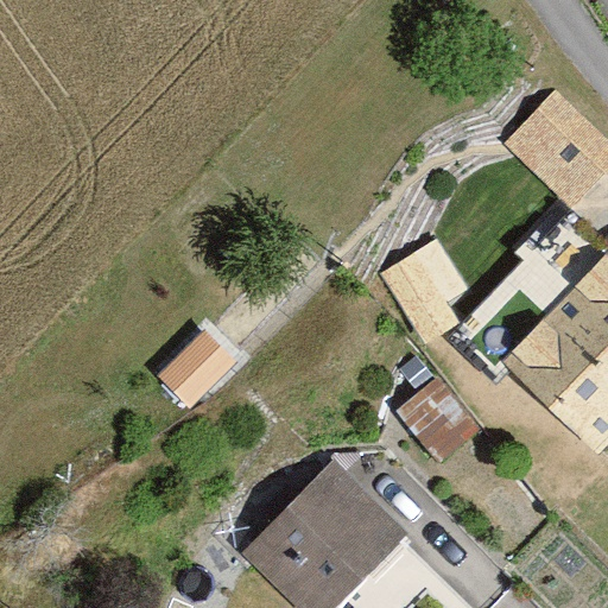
[(607,146),(555,97),(508,149),(578,214),(607,182),(607,146)]
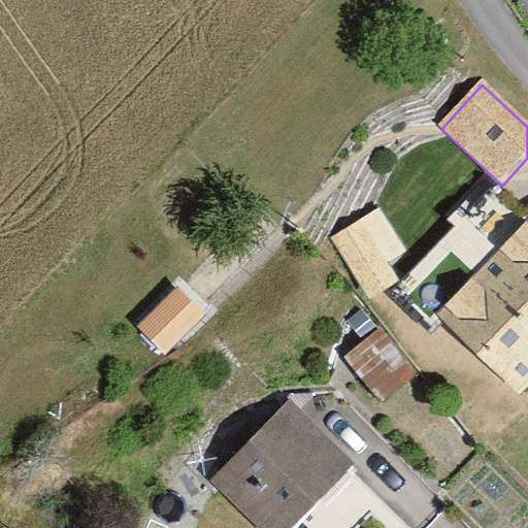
[(376,207),(327,238),(369,306),(403,286),(391,266),(406,256),(376,207)]
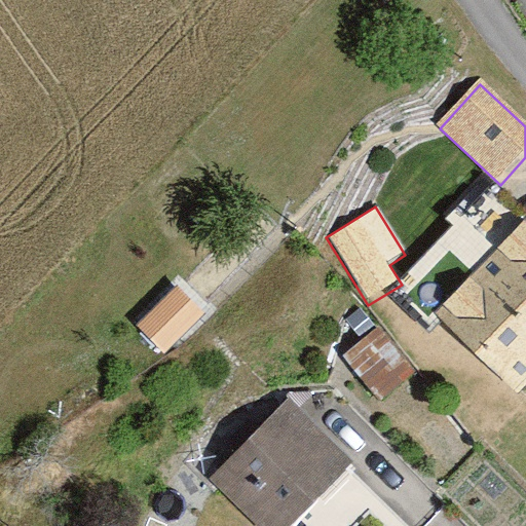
[(525,218),(436,315),(521,396),(525,388),(525,218)]
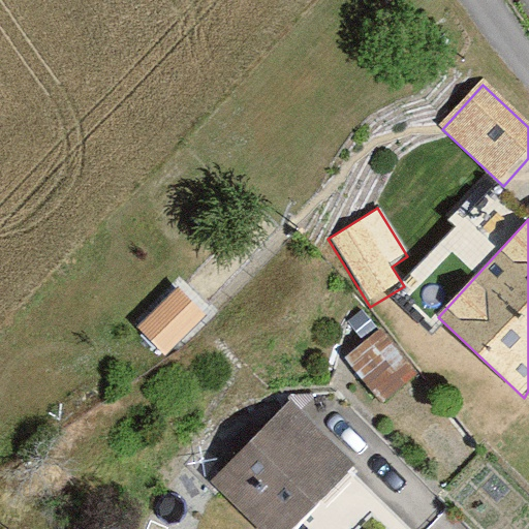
[(166,350),(208,313),(183,287),(143,323),(166,350)]
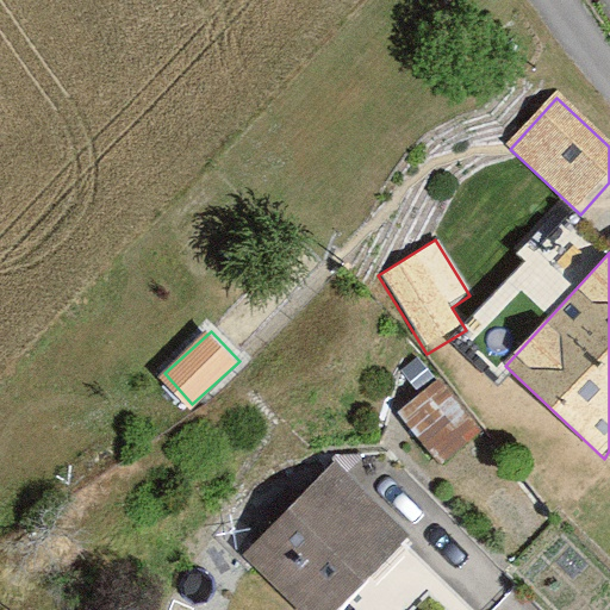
[(298,609),(342,609),(414,534),(335,460),(243,558),(298,609)]
